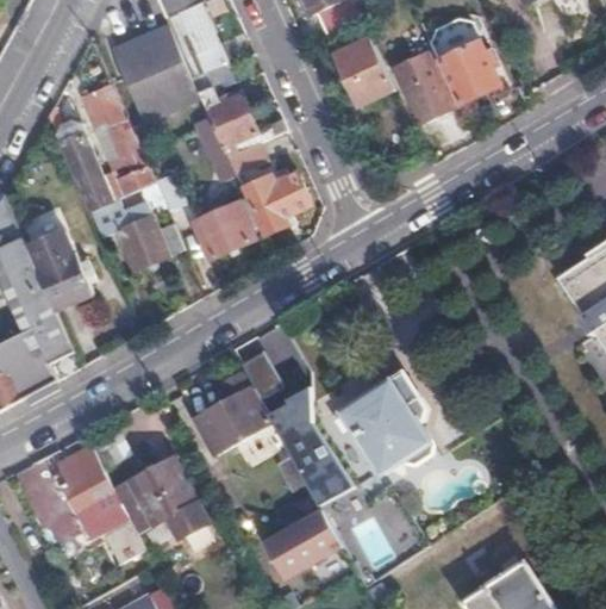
[(155,0),(163,17),(176,11),(199,2),(202,0),(155,0)]
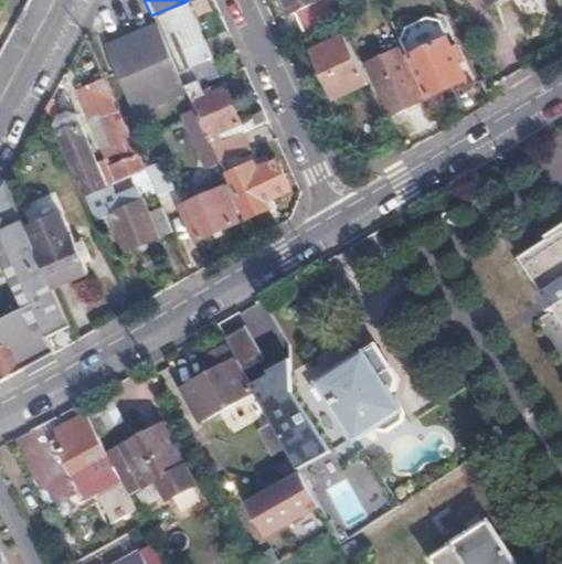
[(294,10),(303,31),(333,17),(325,0),(279,0),(286,13),(294,10)]
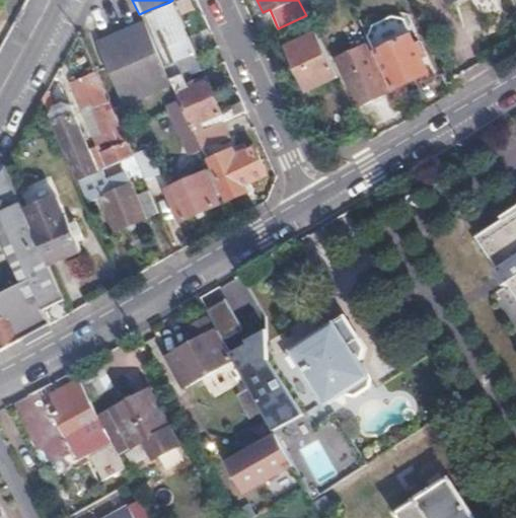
[(447,0),(453,12),(477,0),(447,0)]
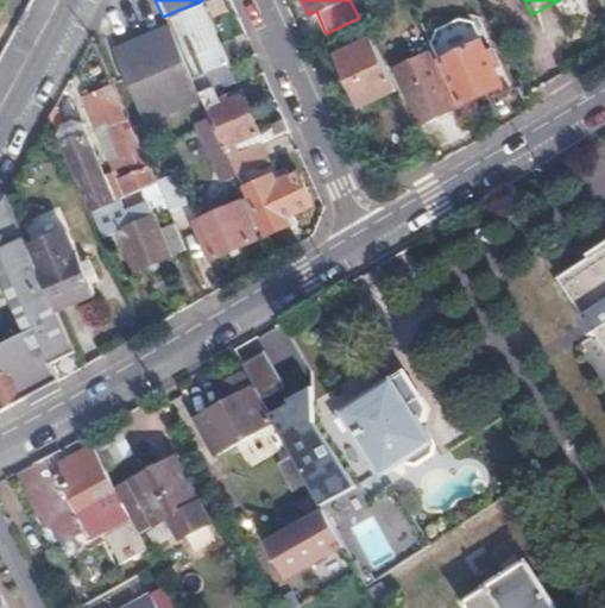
[(199,2),(176,11),(203,71),(205,70),(224,62),(199,2)]
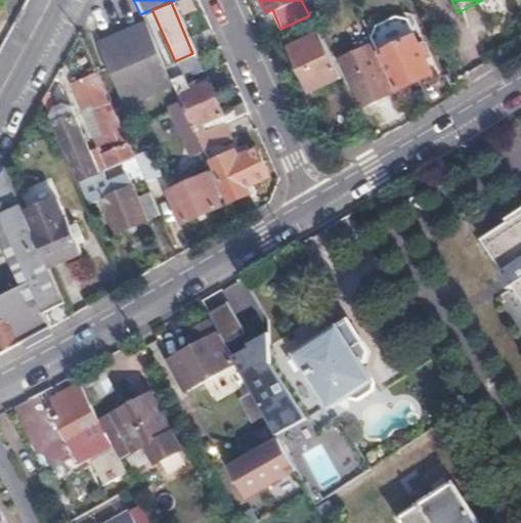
[(366,37),(370,44),(375,54),(413,36),(405,19),(393,16),(373,26),(366,37)]
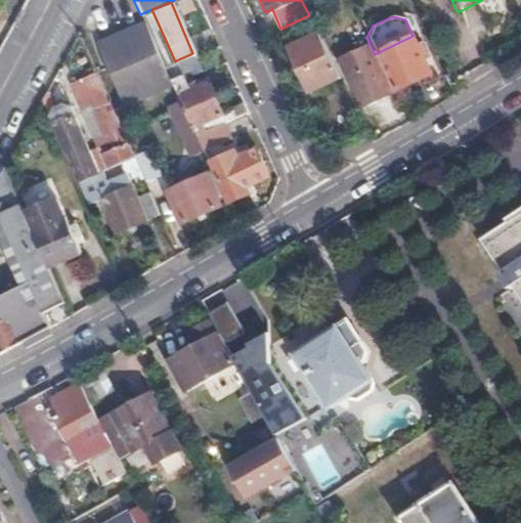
[(169,79),(145,25),(100,46),(127,106),(172,85),(169,79)]
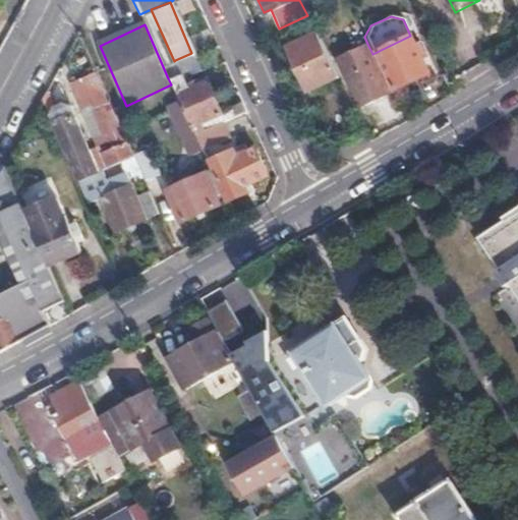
[(307,90),(336,76),(318,38),(314,31),(286,44),(307,90)]
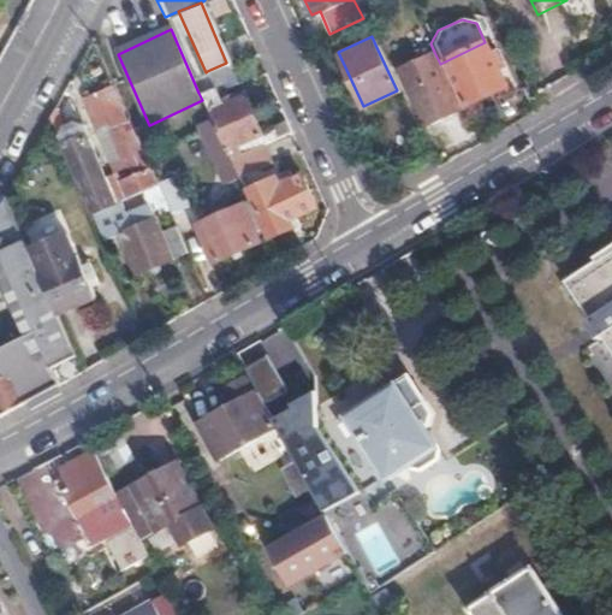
[(440,64),(459,107),(505,86),(485,42),(440,64)]
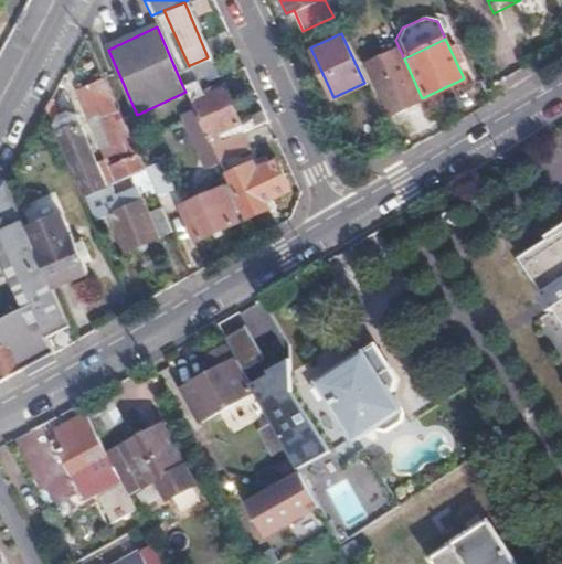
[(388,114),(422,98),(404,59),(399,48),(364,64),(388,114)]
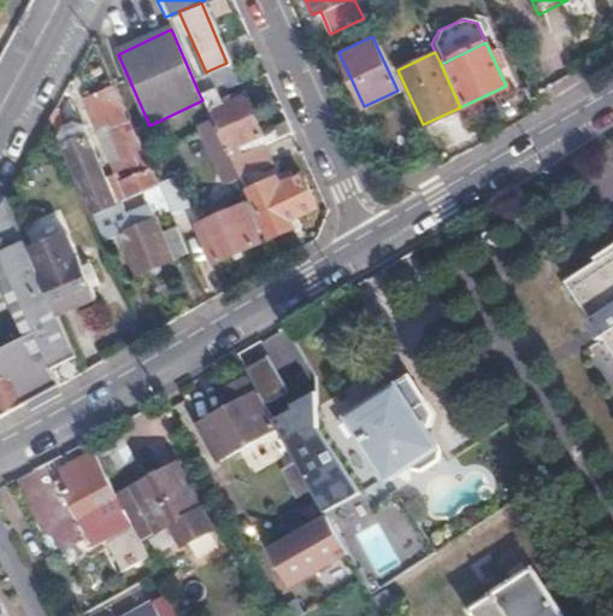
[(227,63),(207,71),(214,89),(246,76),(240,58),(227,63)]
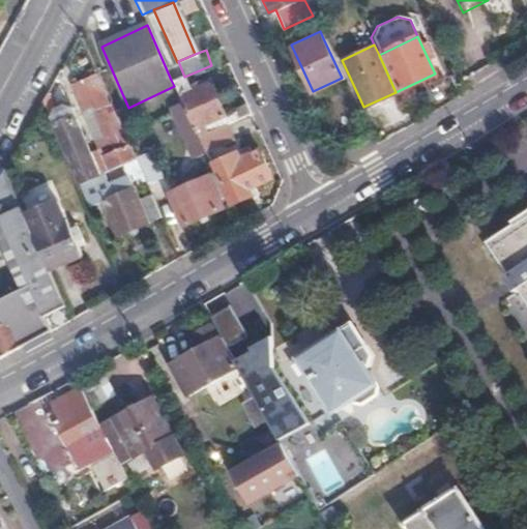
[(100,94),(92,76),(79,82),(88,100),(100,94)]
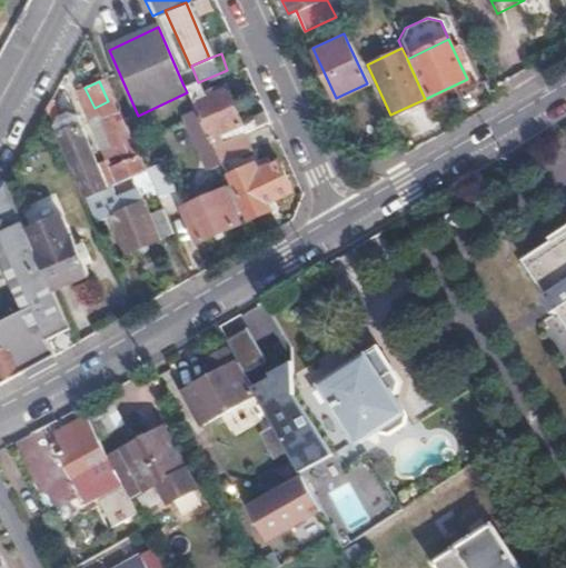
[(187,92),(210,147),(220,142),(218,136),(241,125),(225,87),(201,97),(199,90),(195,91),(191,83),(184,86),(187,92)]
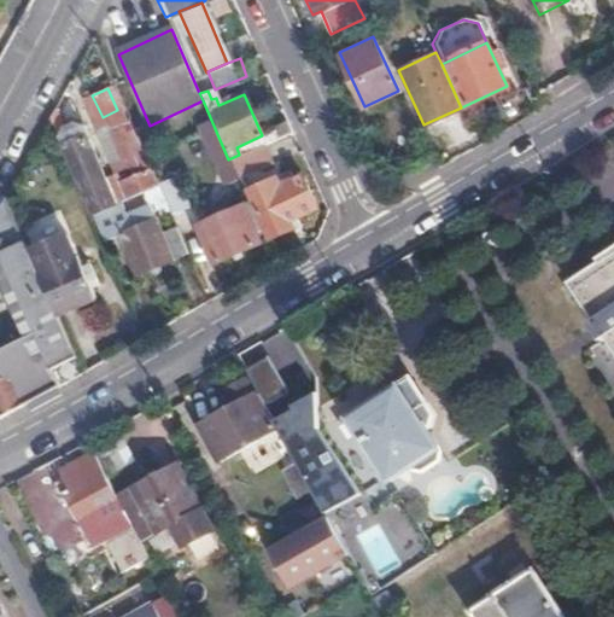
[(46,117),(89,214),(155,185),(146,167),(138,170),(117,179),(115,172),(101,176),(77,124),(71,121),(60,124),(52,106),(46,117)]
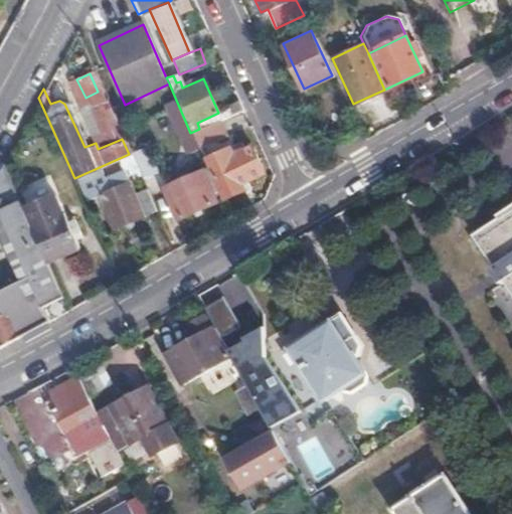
[(115,142),(122,139),(104,98),(101,100),(99,108),(115,142)]
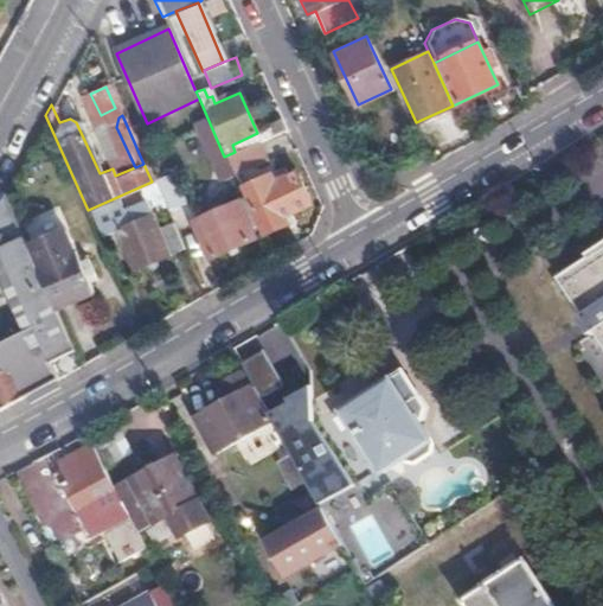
[(283,129),(278,117),(263,125),(269,136),(283,129)]
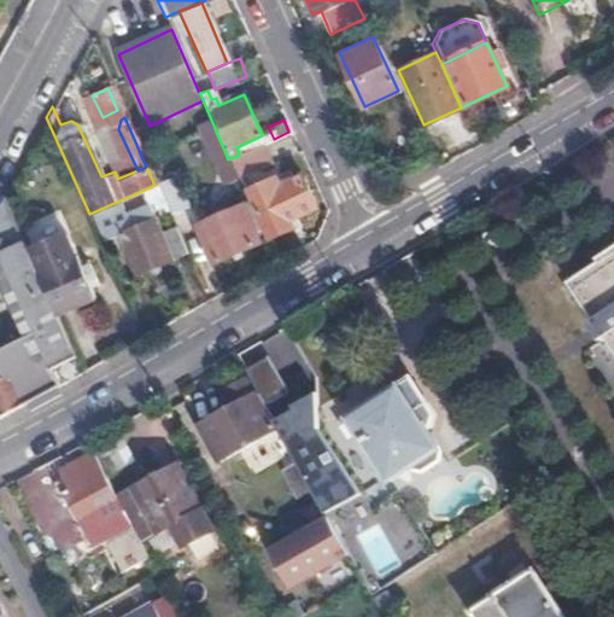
[(288,132),(274,139),(267,143),(269,149),(276,146),(279,151),(294,144),(288,132)]
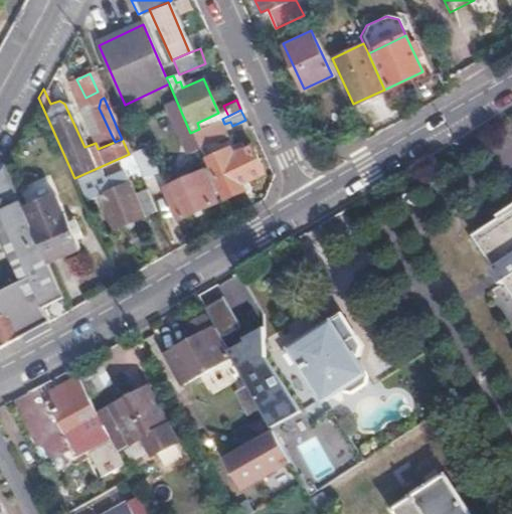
[(218,195),(228,217),(236,212),(228,194),(242,188),(239,180),(261,171),(248,144),(230,151),(228,146),(210,154),(206,145),(225,135),(218,121),(199,129),(190,133),(206,168),(218,195)]
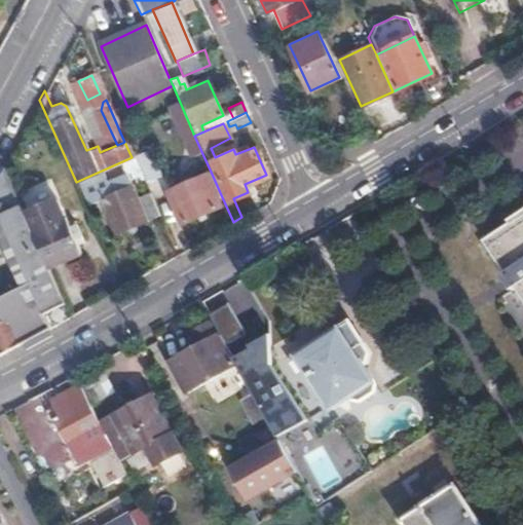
[(0,352),(49,328),(42,311),(63,301),(48,266),(24,210),(4,162),(0,169),(0,239),(20,283),(0,291),(0,352)]
